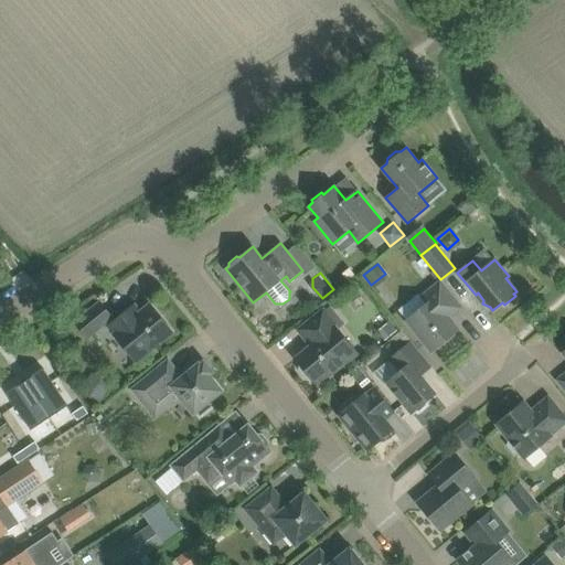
[(427,304),(406,321),(417,334),(432,352),(459,329),(449,318),(464,307),(441,280),(422,296),(427,304)]
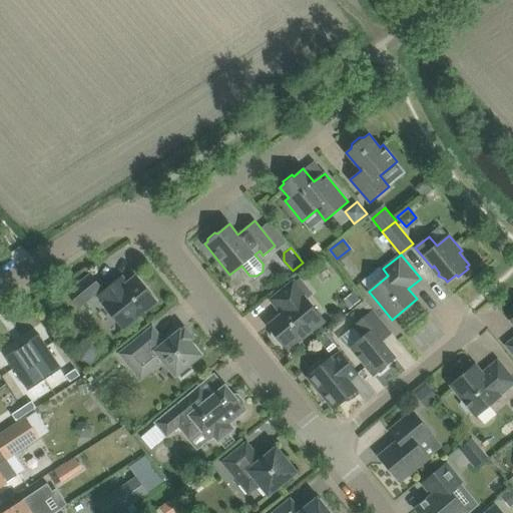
[(69,294),(79,306),(102,288),(91,275),(69,294)]
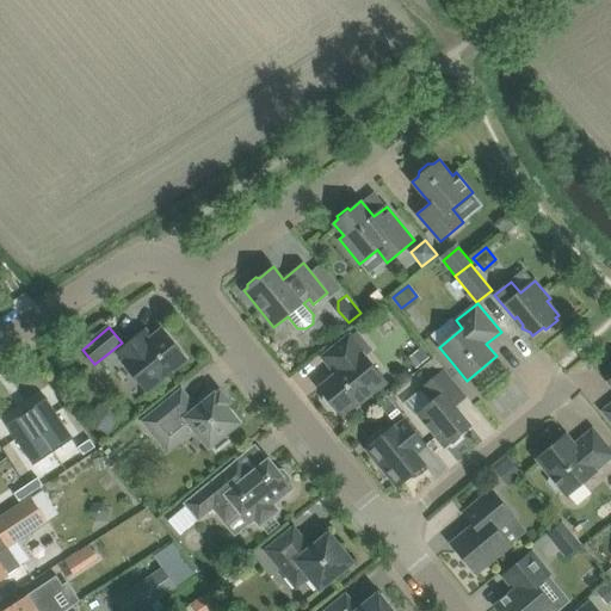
[(118,352),(125,360),(123,362),(147,392),(187,359),(164,329),(150,339),(144,332),(146,331),(144,329),(118,352)]
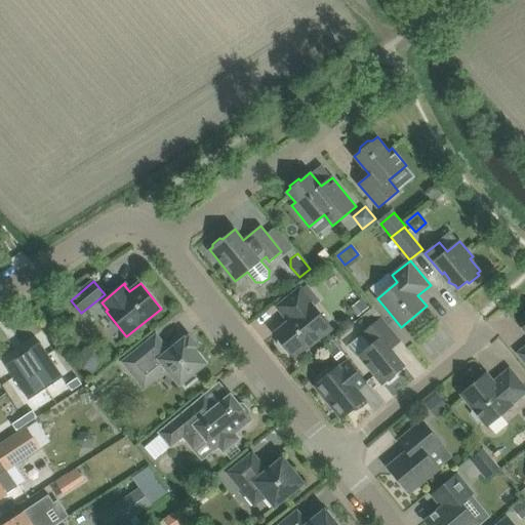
[(283,350),(288,351),(294,358),(332,327),(300,288),(278,307),(290,321),(274,334),(278,339),(278,344),(283,350)]
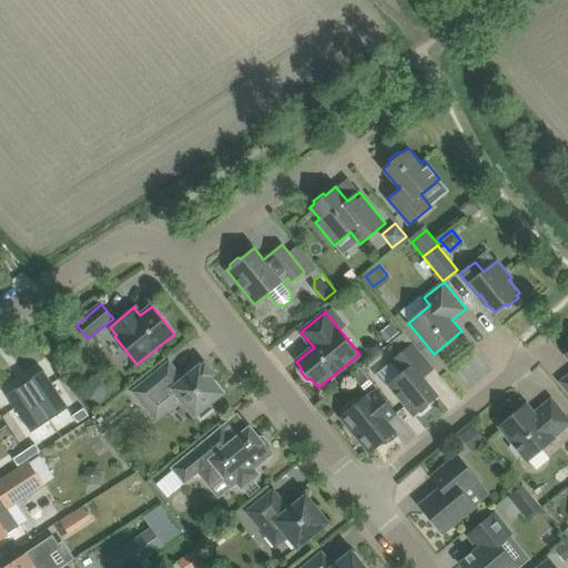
[(379,333),(386,341),(398,332),(392,323),(379,333)]
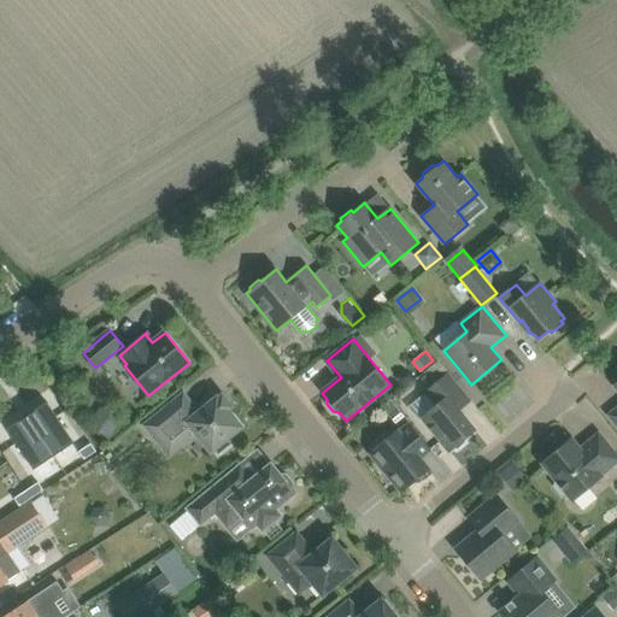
[(422,418),(434,433),(450,451),(454,447),(458,448),(465,444),(464,440),(476,430),(459,410),(471,400),(450,372),(427,392),(438,405),(422,418)]
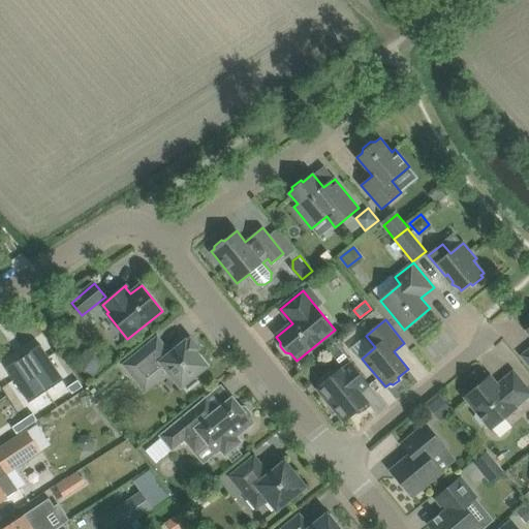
[(182,387),(184,385),(187,390),(198,380),(195,376),(208,366),(186,340),(170,353),(157,338),(124,365),(142,385),(164,366),(182,387)]
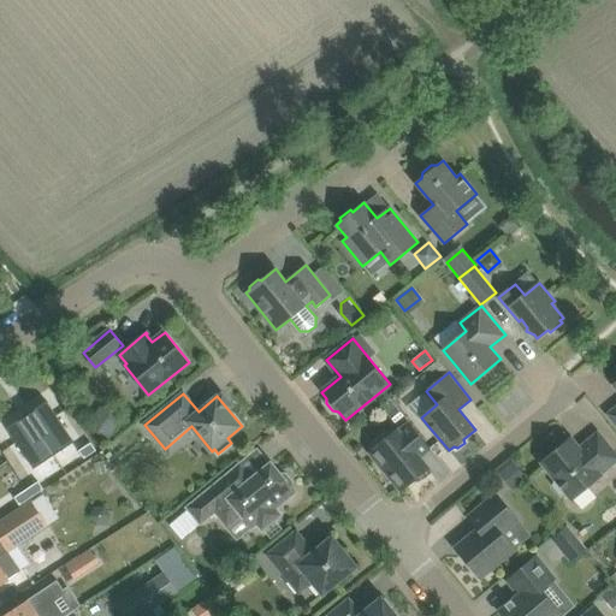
[(48,401),(28,414),(55,455),(76,442),(48,401)]
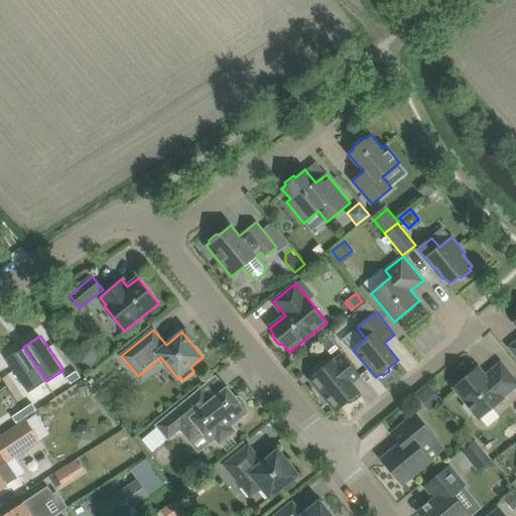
[(73,357),(92,368),(102,351),(84,340),(73,357)]
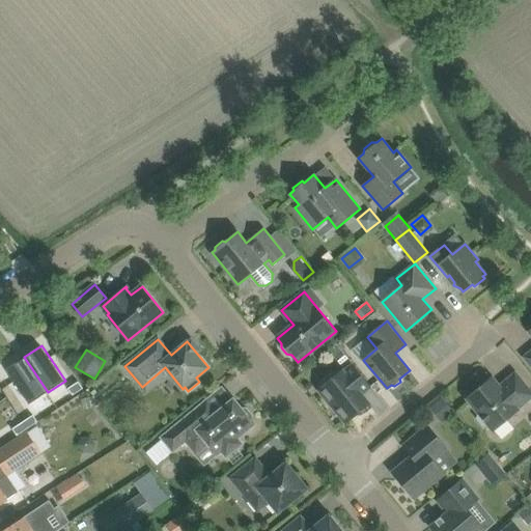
[(24,357),(6,368),(31,404),(48,392),(24,357)]
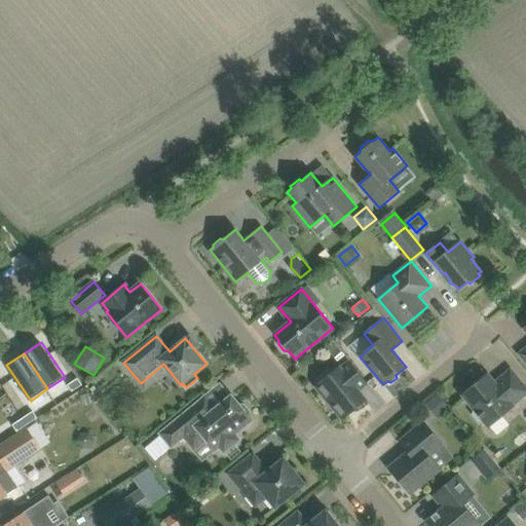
[(316,386),(342,418),(365,400),(358,390),(366,383),(367,384),(368,384),(348,360),(347,361),(348,362),(340,369),(339,368),(316,386)]
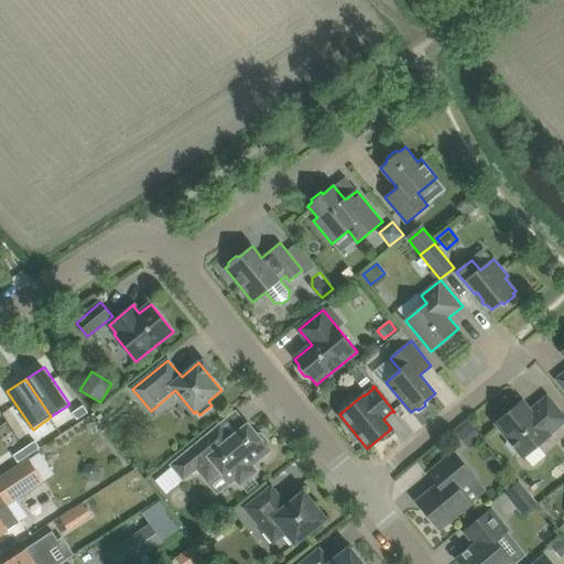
[(513,453),(520,453),(523,457),(551,435),(550,434),(563,422),(563,416),(548,397),(530,410),(523,401),(496,423),(508,438),(507,444),(513,453)]
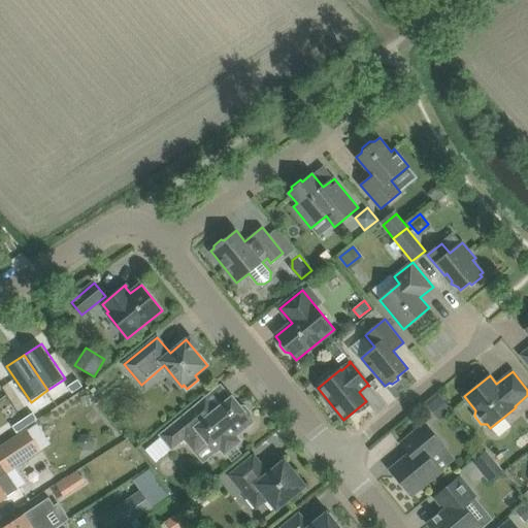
[(83,386),(77,378),(67,386),(72,393),(83,386)]
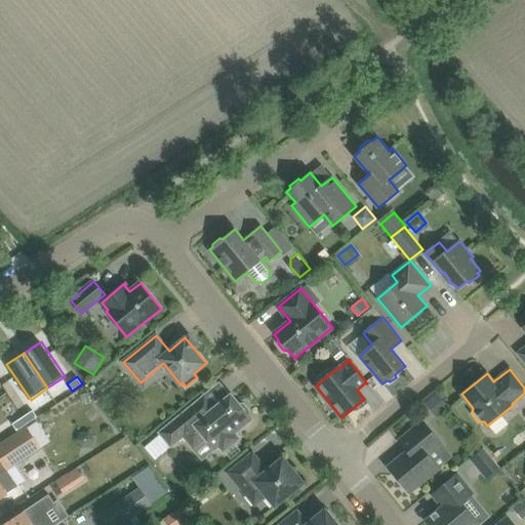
[(449,408),(437,392),(425,402),(436,417),(449,408)]
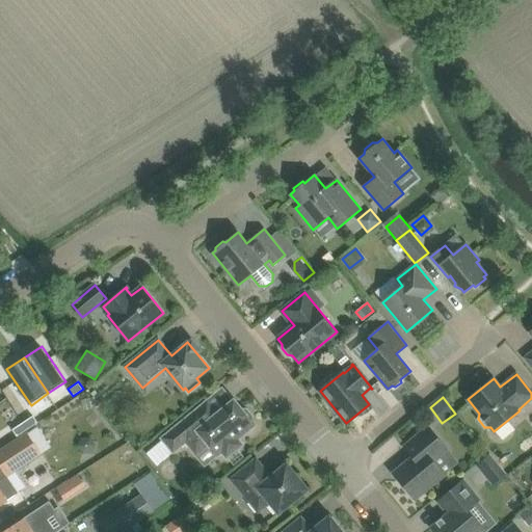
[(208,400),(192,414),(162,439),(174,452),(186,442),(206,466),(221,452),(227,458),(242,445),(238,440),(255,425),(251,421),(253,417),(246,409),(242,408),(234,399),(218,413),(208,400)]
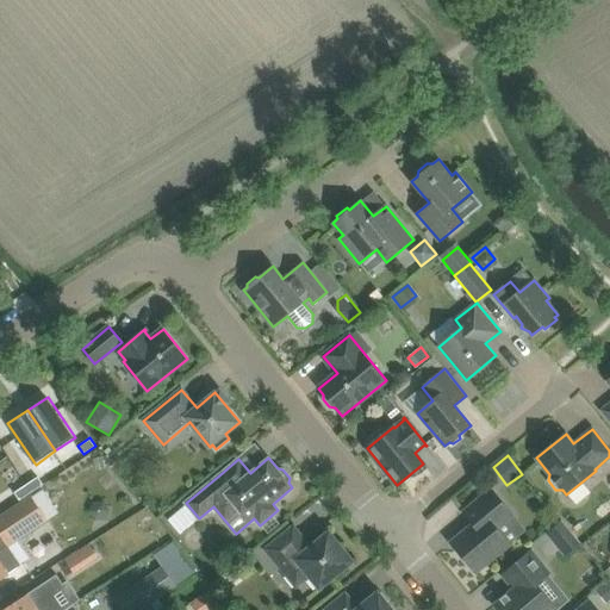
[(38,477),(26,484),(31,492),(43,484),(38,477)]
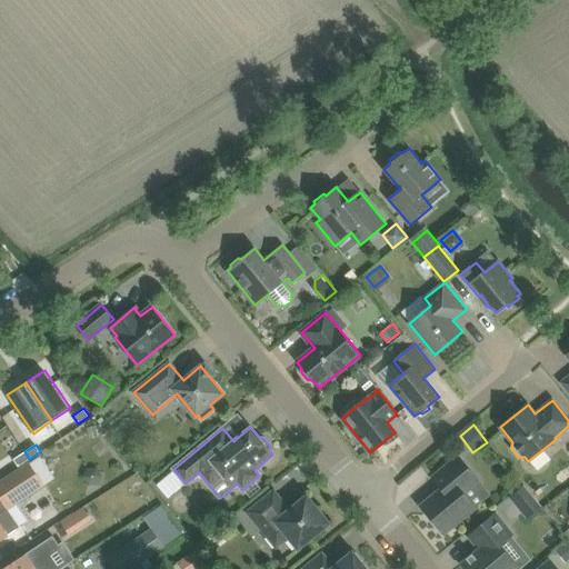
[(25,451),(13,459),(18,467),(29,459),(25,451)]
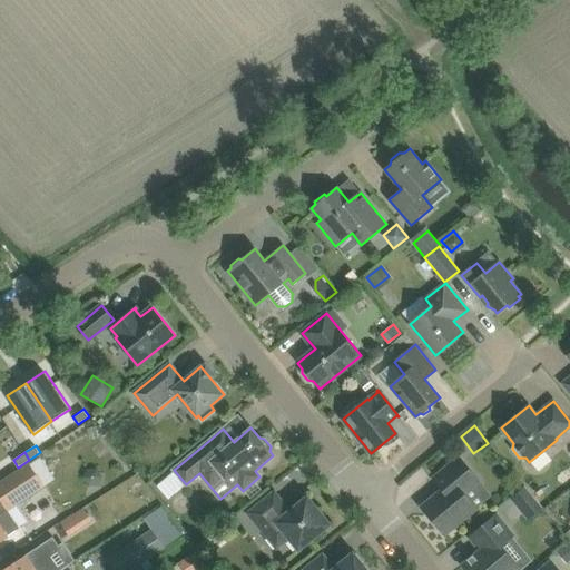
[(422,508),(429,516),(444,534),(477,509),(461,490),(475,478),(459,458),(433,479),(442,490),(422,508)]
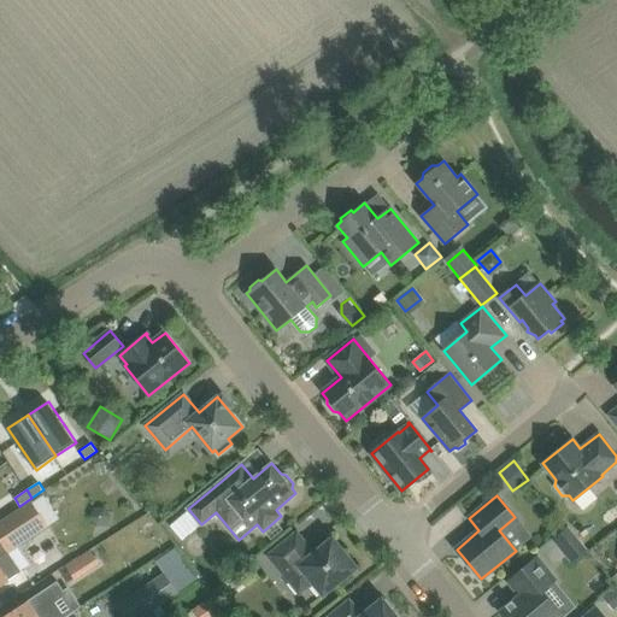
[(0,585),(1,585),(6,581),(22,571),(7,551),(48,524),(33,500),(17,510),(0,519),(0,539),(0,540),(0,539),(0,585)]
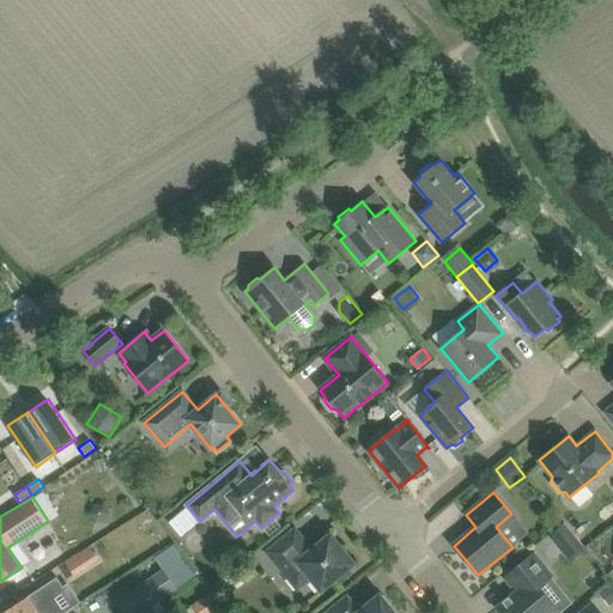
[(109,513),(104,504),(95,505),(91,514),(96,521),(105,521),(109,513)]
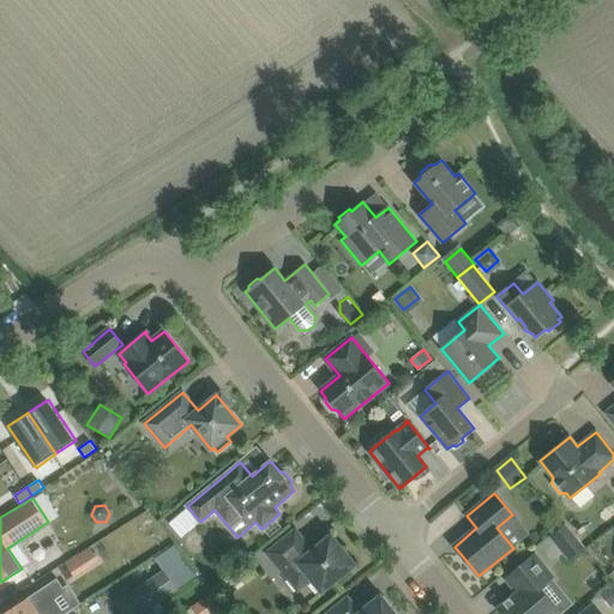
[(584,543),(565,522),(551,534),(570,557),(584,543)]
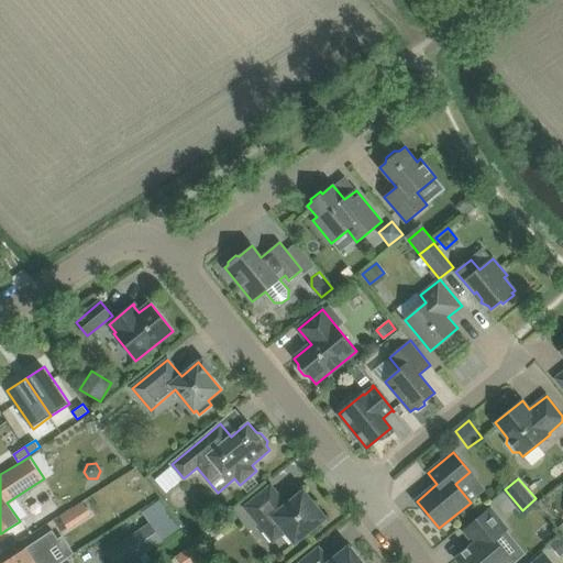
[(271,486),(254,499),(245,507),(273,541),(285,531),(295,543),(326,518),(304,490),(285,506),(279,500),(282,499),(271,486)]
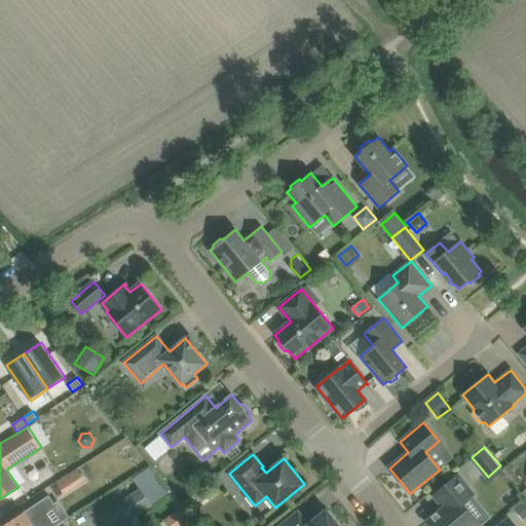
[(151,464),(133,477),(140,488),(145,494),(152,504),(171,492),(151,464)]
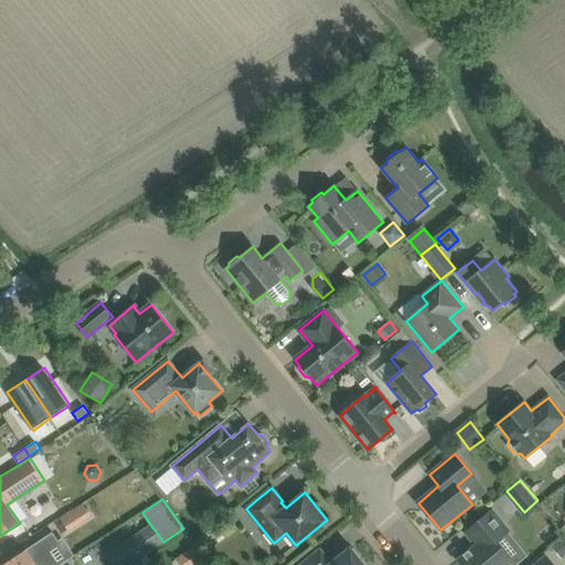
[(82,504),(71,511),(80,523),(89,516),(82,504)]
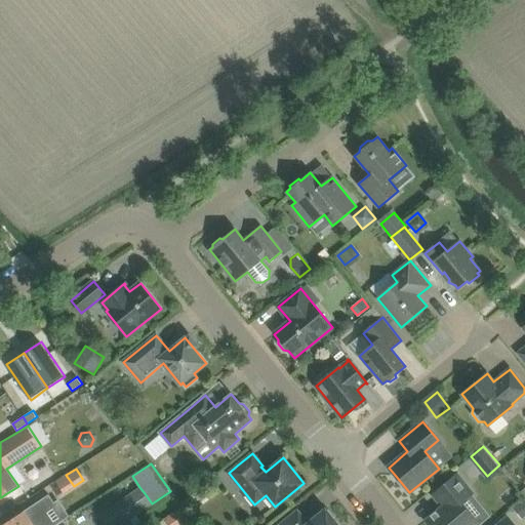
[(456,475),(449,481),(433,494),(443,507),(427,520),(430,524),(472,524),(476,522),(462,507),(474,496),(456,475)]
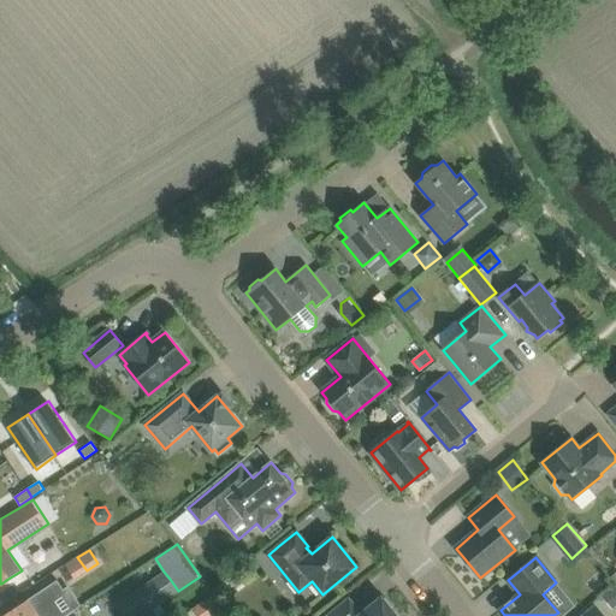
[(164,572),(114,604),(123,615),(141,615),(178,591),(170,579),(164,572)]
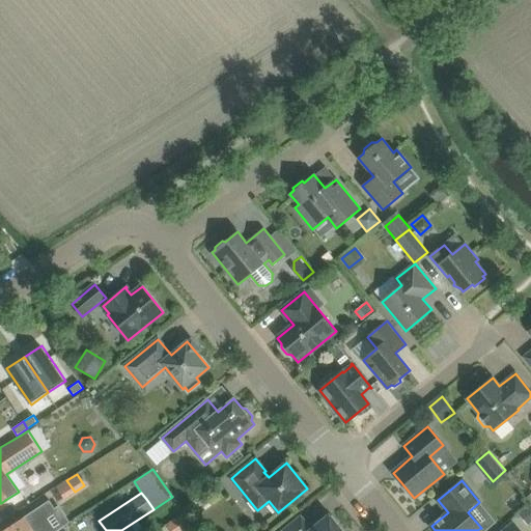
[(530,522),(530,503),(530,504),(519,513),(527,526),(530,522)]
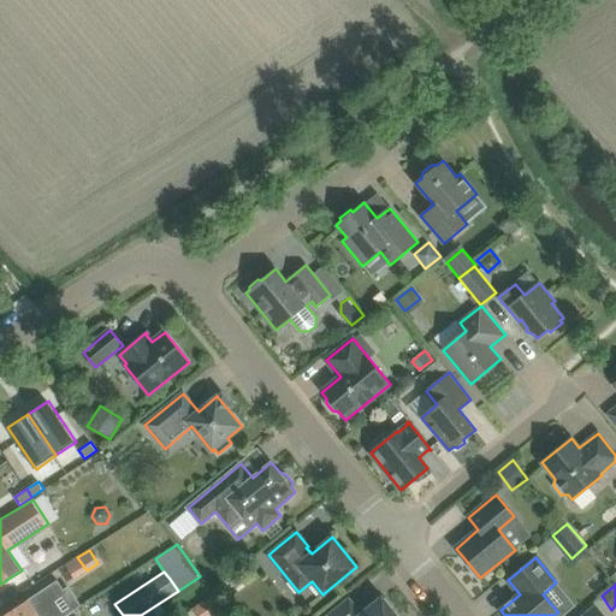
[(1,615),(64,615),(78,606),(67,592),(36,612),(27,600),(1,615)]
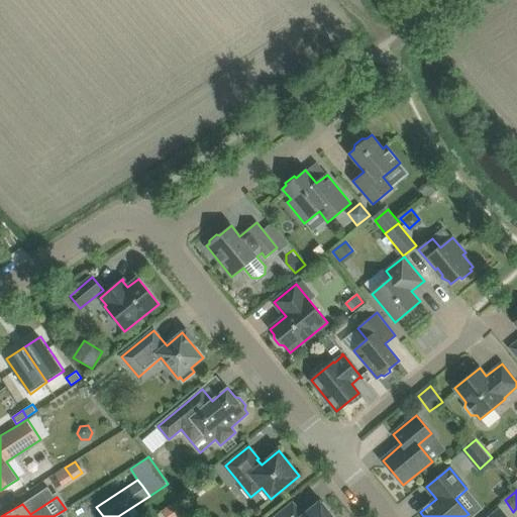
[(162,510),(166,516),(181,516),(188,512),(179,499),(162,510)]
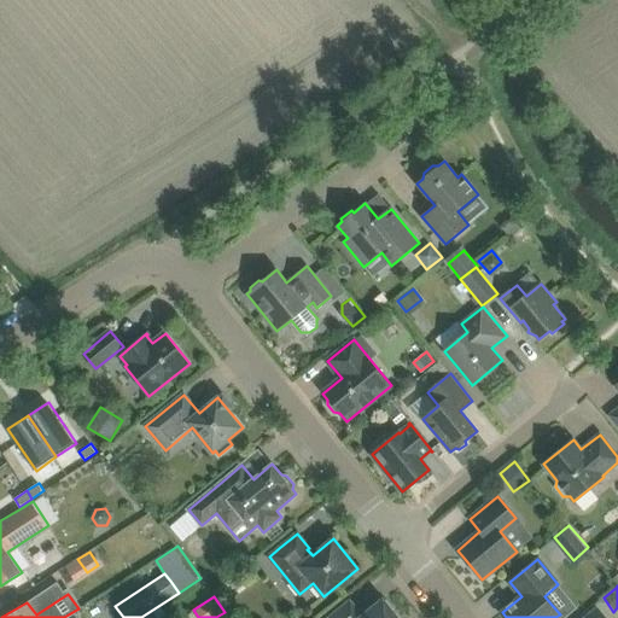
[(350,602),(331,617),(330,617),(397,617),(383,600),(362,617),(350,602)]
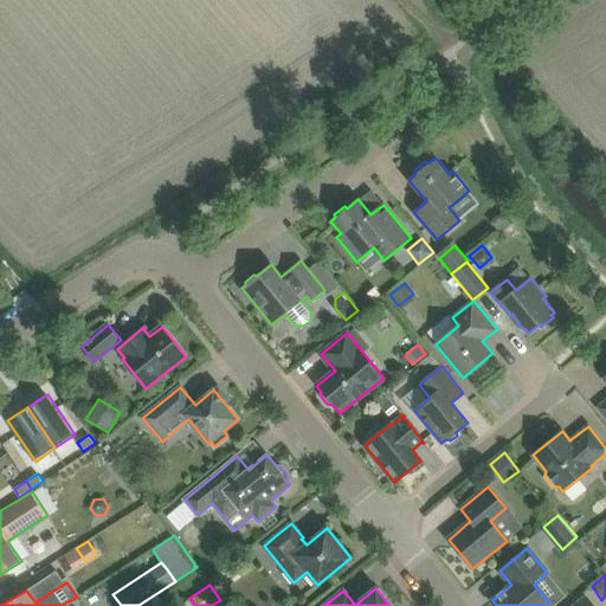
All buildings are outlined.
